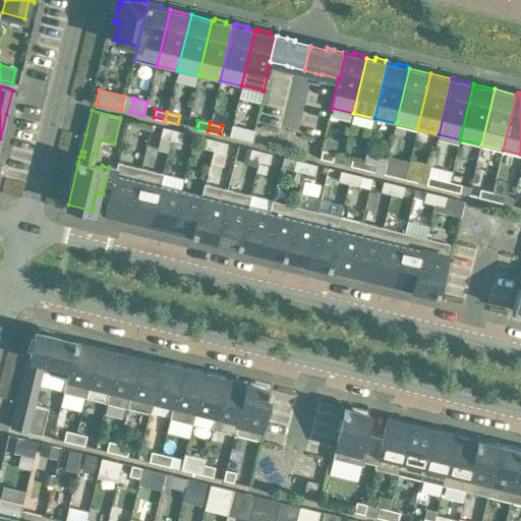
[(229,136),(251,141),(253,131),(232,125),(229,136)]
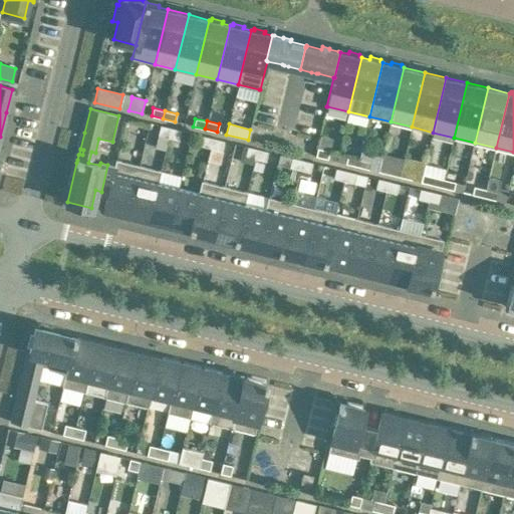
[(168,138),(171,129),(161,125),(158,136),(168,138)]
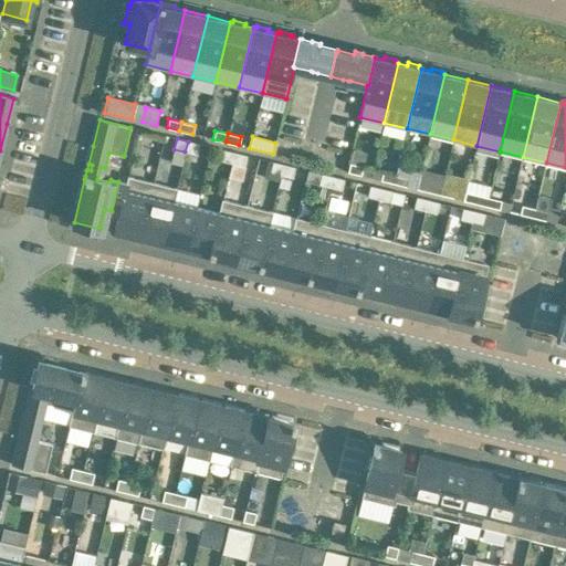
[(199,144),(188,142),(185,152),(197,155),(199,144)]
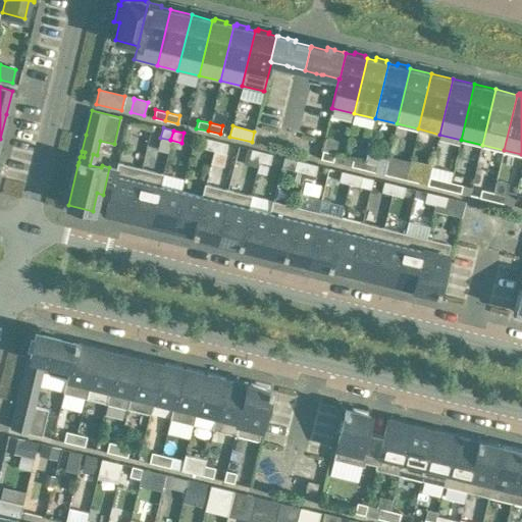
[(203,148),(213,151),(216,141),(206,138),(203,148)]
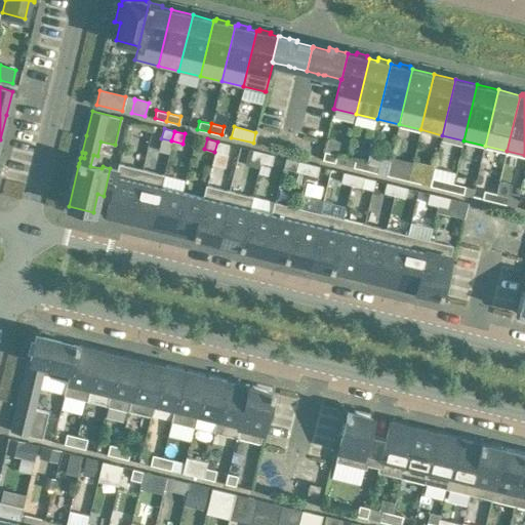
[(228,144),(217,142),(214,152),(226,154),(228,144)]
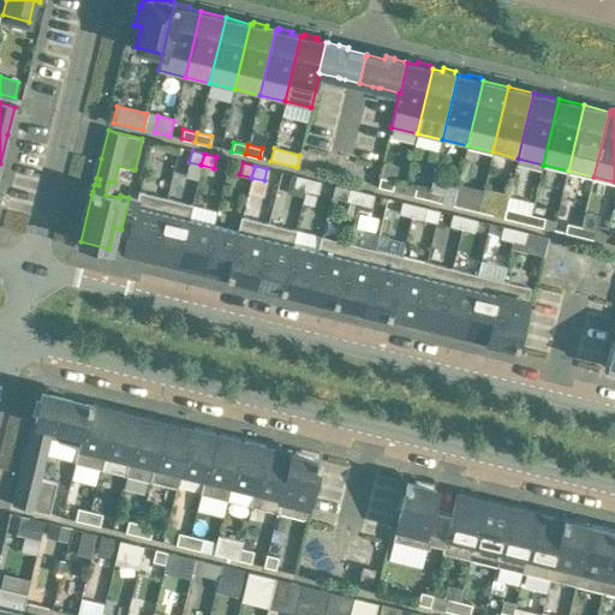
[(291,174),(286,193),(303,197),(305,191),(308,179),(296,175),(291,174)]
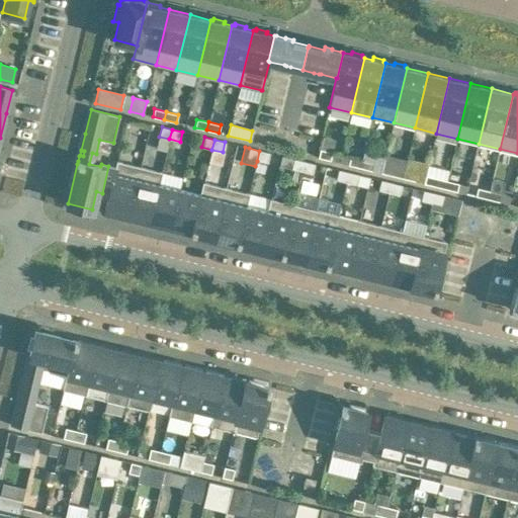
[(320,149),(318,157),(330,160),(339,163),(341,155),(332,152),(320,149)]
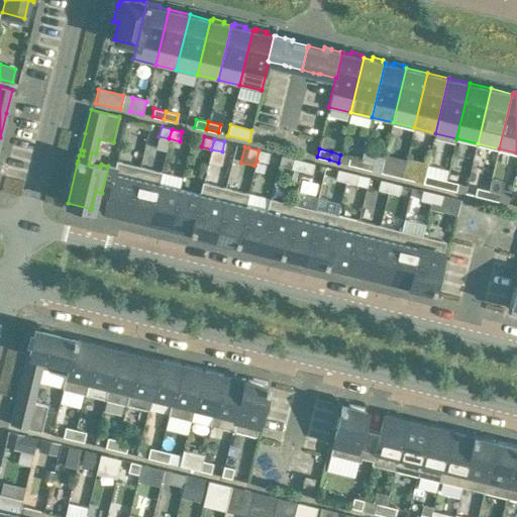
[(269,152),(259,150),(256,161),(267,163),(269,152)]
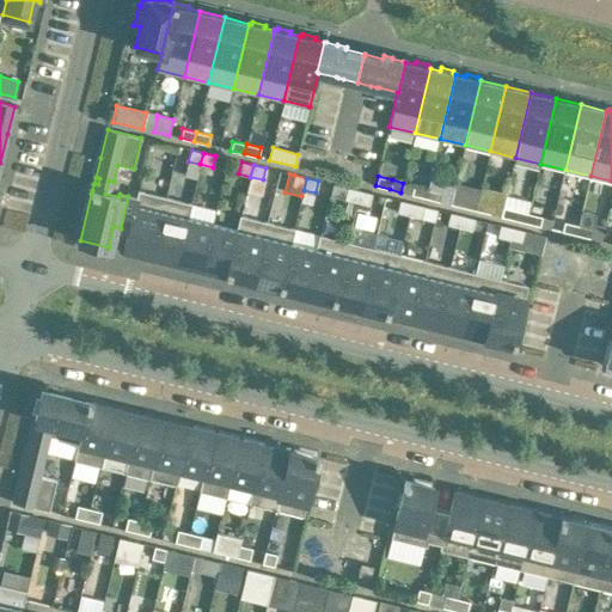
[(411,195),(426,199),(428,189),(414,185),(411,195)]
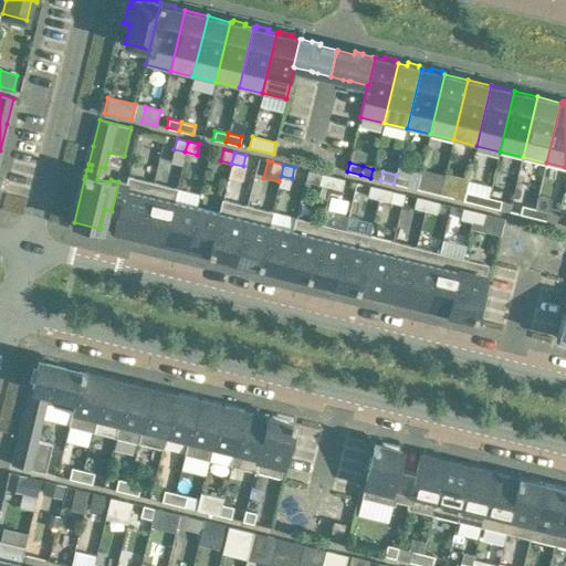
[(318,185),(329,187),(333,177),(321,174),(318,185)]
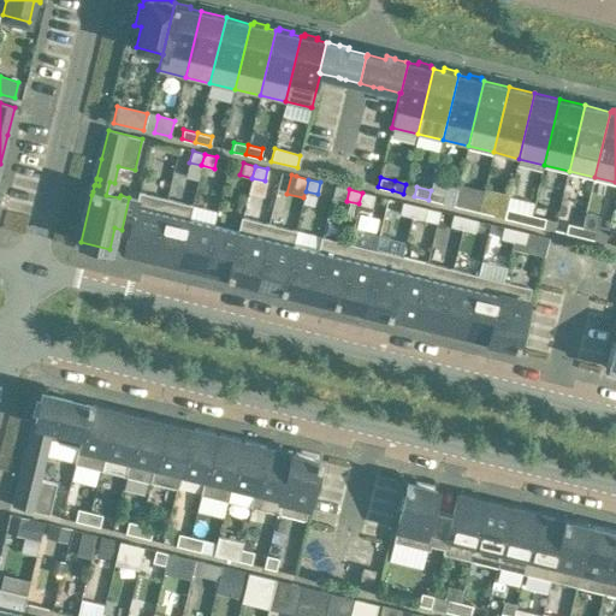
[(444,194),(431,190),(428,200),(443,202),(444,194)]
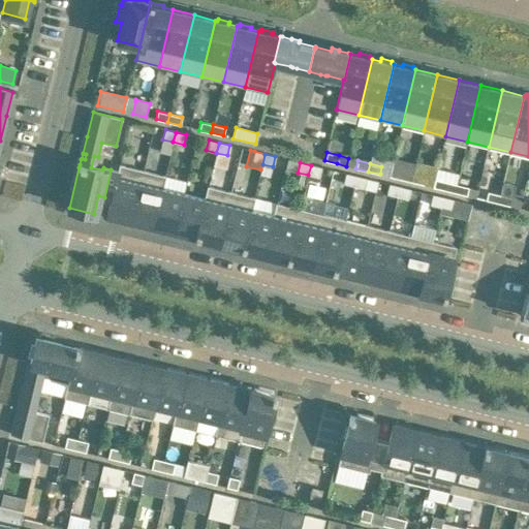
[(111,169),(104,197),(111,198),(106,215),(110,216),(110,218),(121,221),(121,218),(130,221),(143,170),(119,164),(118,172),(111,169)]
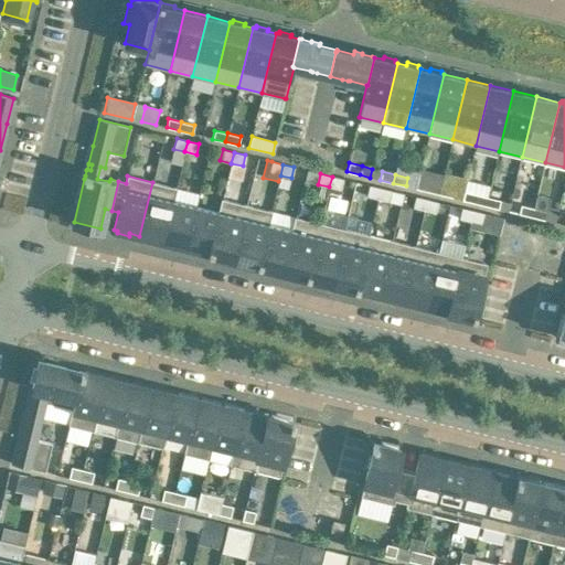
[(343,179),(332,177),(329,187),(340,190),(343,179)]
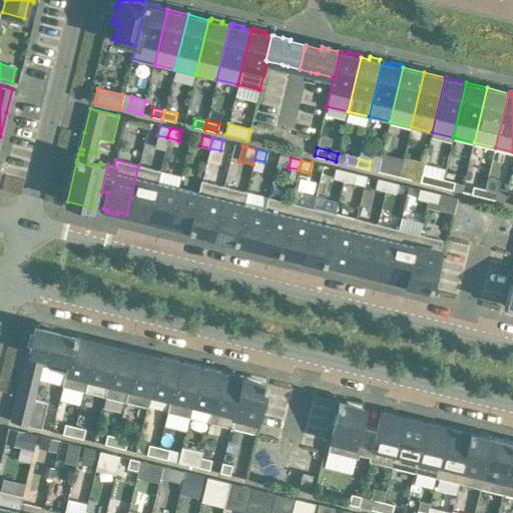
[(160,170),(138,165),(126,214),(148,219),(157,182),(160,170)]
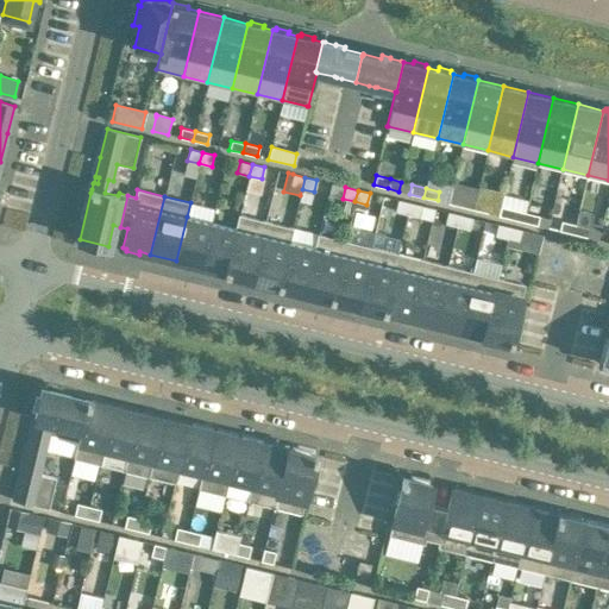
[(459,206),(473,209),(476,200),(462,196),(459,206)]
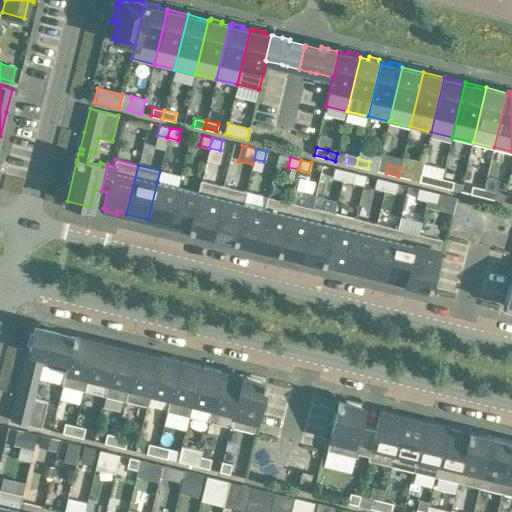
[(332,178),(342,180),(345,170),(335,168),(332,178)]
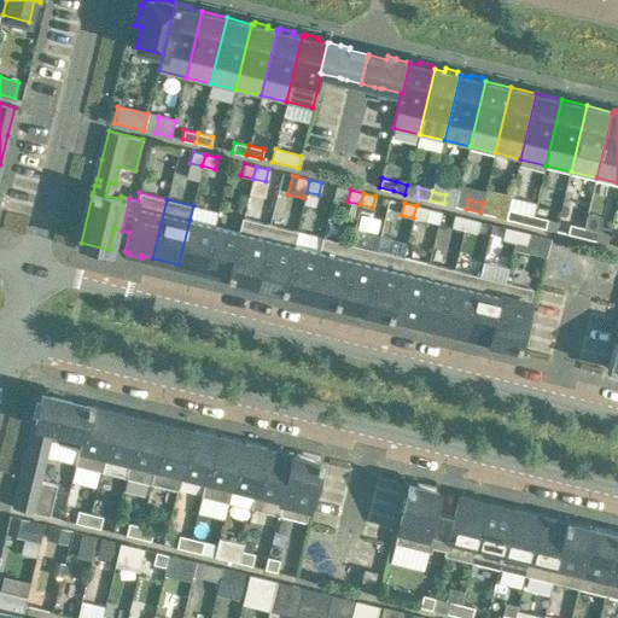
[(497,207),(483,203),(481,213),(495,216),(497,207)]
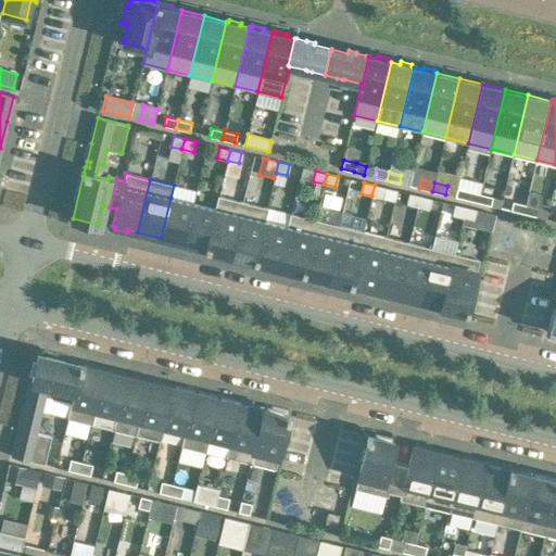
[(386,188),(375,185),(371,196),(383,199),(386,188)]
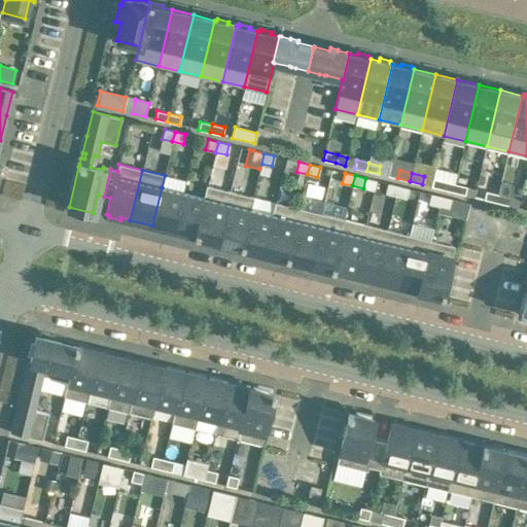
[(441,188),(453,191),(455,183),(443,180),(441,188)]
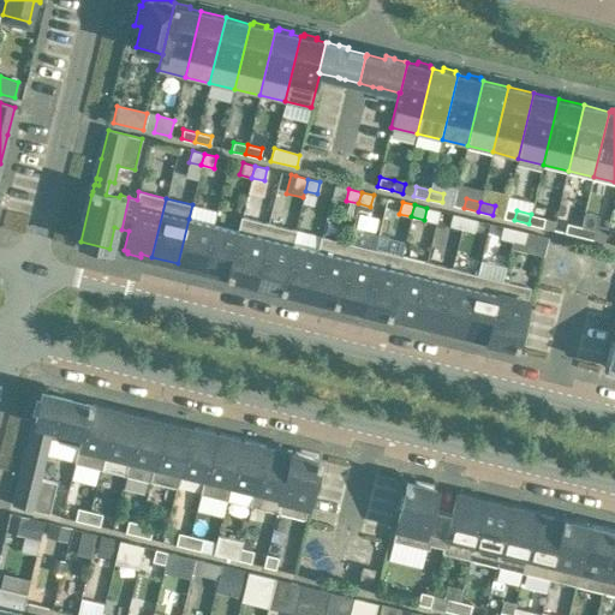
[(449,226),(461,228),(465,218),(453,214),(449,226)]
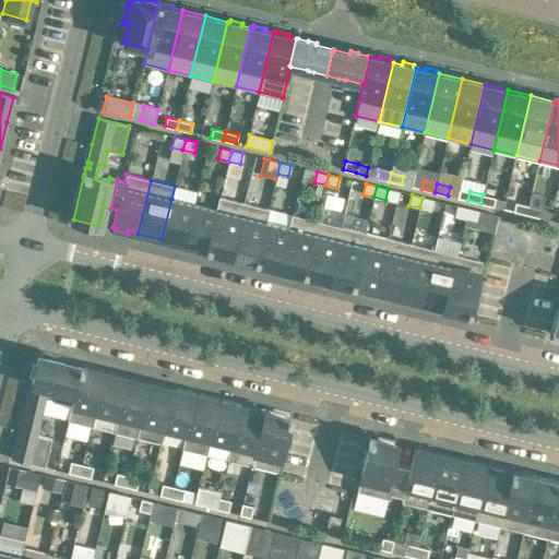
[(495,198),(483,194),(480,203),(492,206),(495,198)]
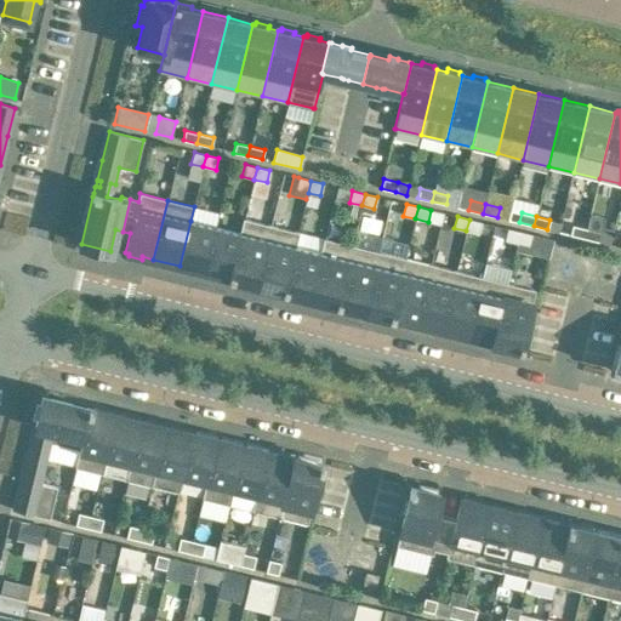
[(248,283),(256,284),(271,226),(243,218),(239,233),(240,233),(229,278),(234,279),(233,281),(246,285),(248,283)]
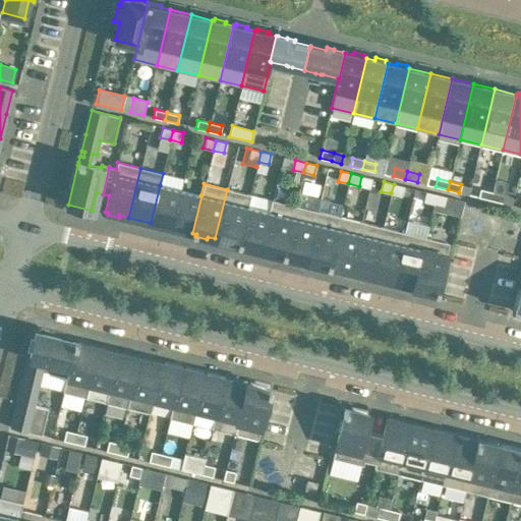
[(404,186),(394,184),(391,193),(402,196),(404,186)]
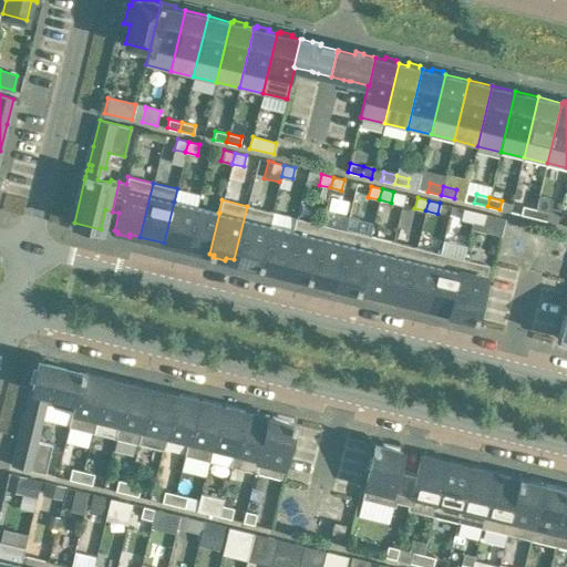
[(164,243),(186,248),(196,207),(174,202),(164,243)]
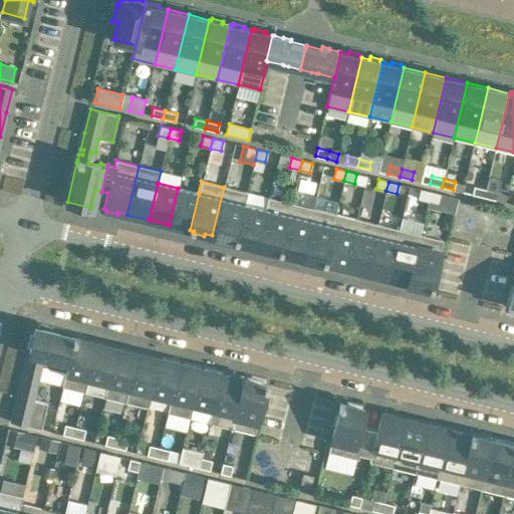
[(248,192),(224,187),(212,235),(216,236),(215,239),(226,241),(227,239),(235,241),(244,204),(245,204),(248,192)]
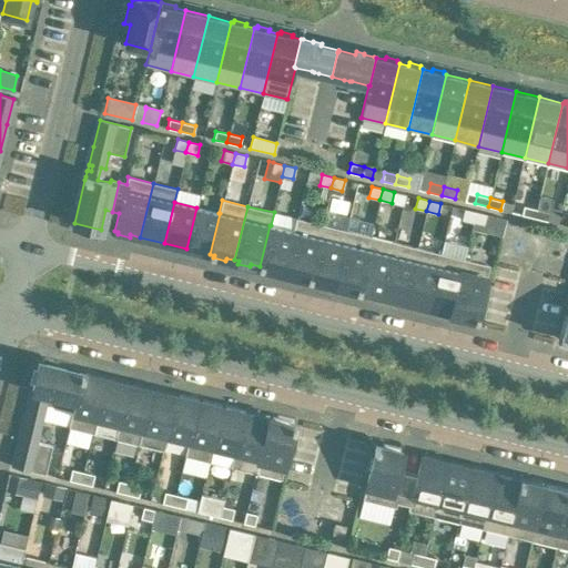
[(521,214),(535,217),(537,210),(524,206),(521,214)]
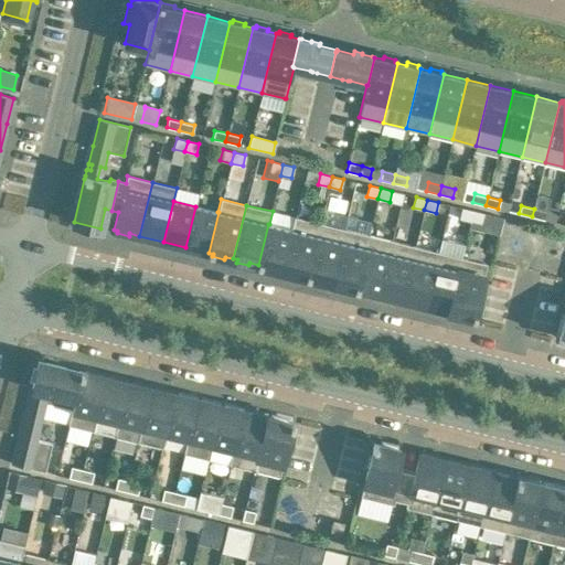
[(217,212),(195,206),(185,247),(209,253),(219,212),(217,212)]
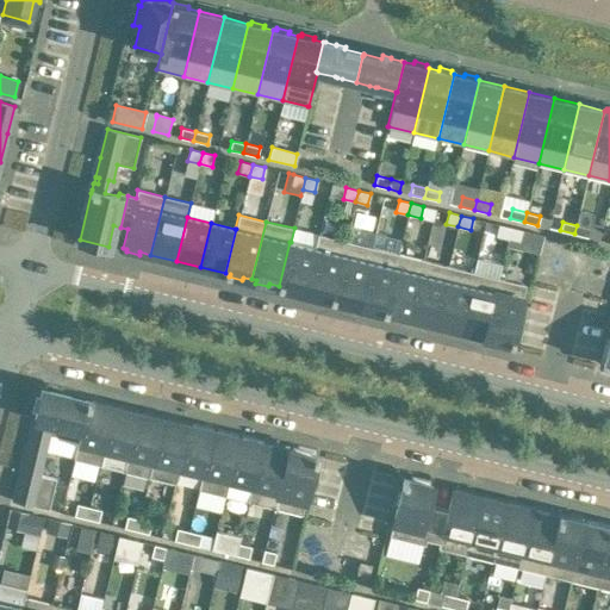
[(511,228),(499,224),(496,236),(508,240),(511,228)]
